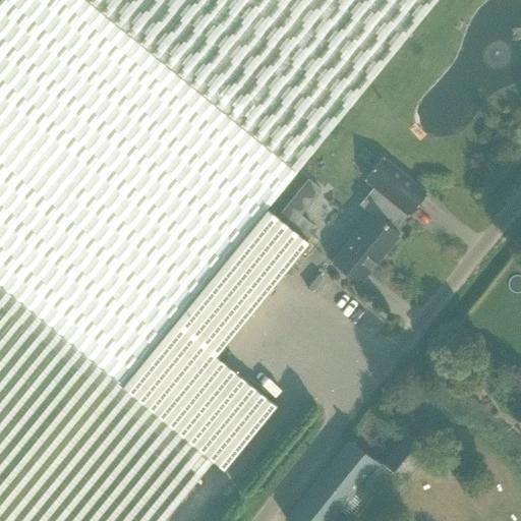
[(0,0),(0,520),(163,520),(212,461),(223,470),(275,406),(216,357),(225,345),(308,243),(301,238),(276,217),(267,210),(297,172),(439,0),(0,0)]
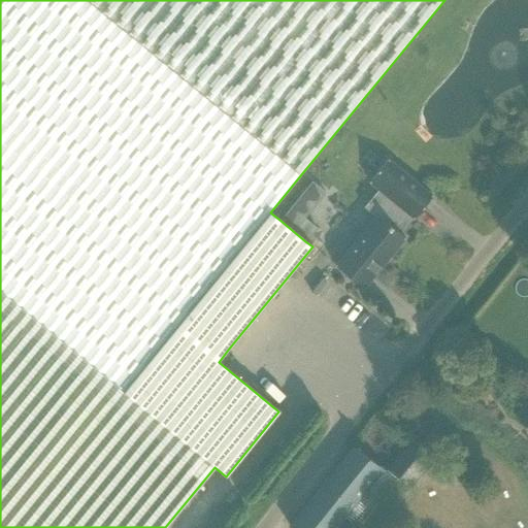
[(378,97),(368,109),(385,122),(394,110),(378,97)]
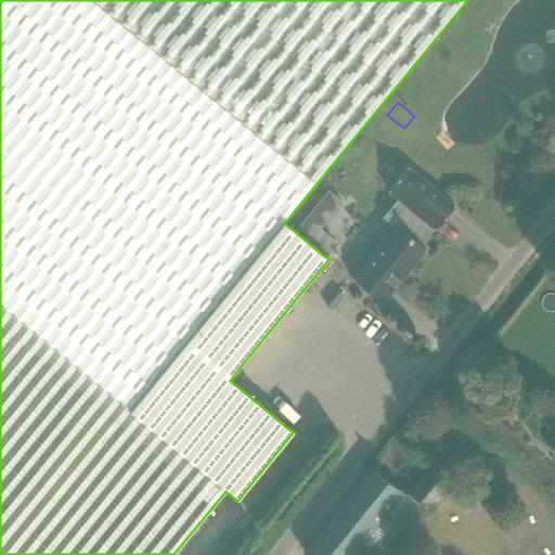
[(397,227),(353,280),(382,304),(426,250),(416,242),(430,226),(435,230),(454,206),(408,168),(388,192),(411,209),(397,227)]
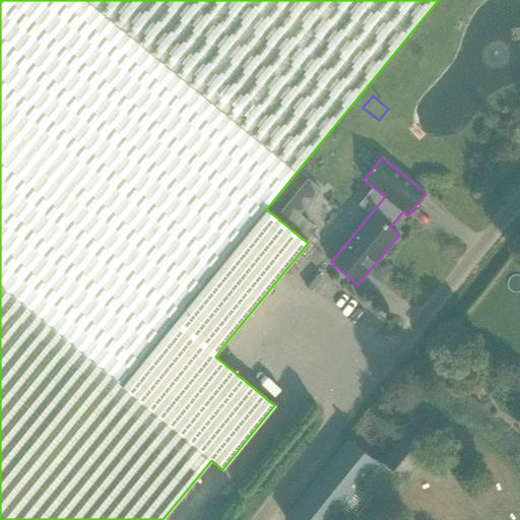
[(307,178),(275,216),(301,238),(312,224),(299,214),(320,189),(307,178)]
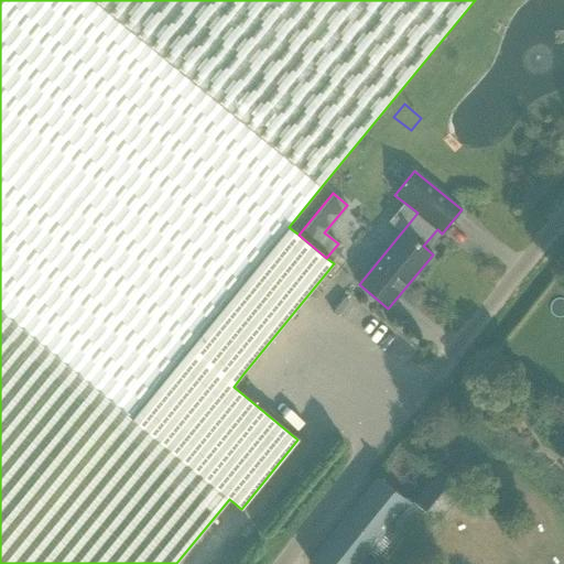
[(442,470),(414,500),(437,521),(464,489),(442,470)]
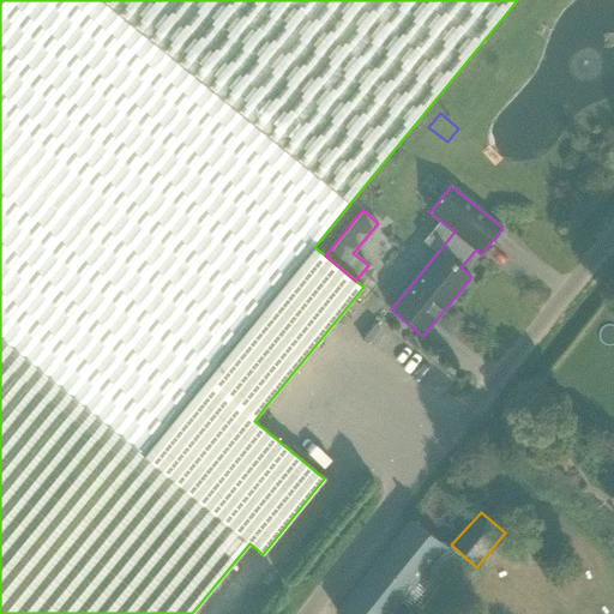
[(391,613),(446,548),(411,519),(336,612),(339,613),(391,613)]
